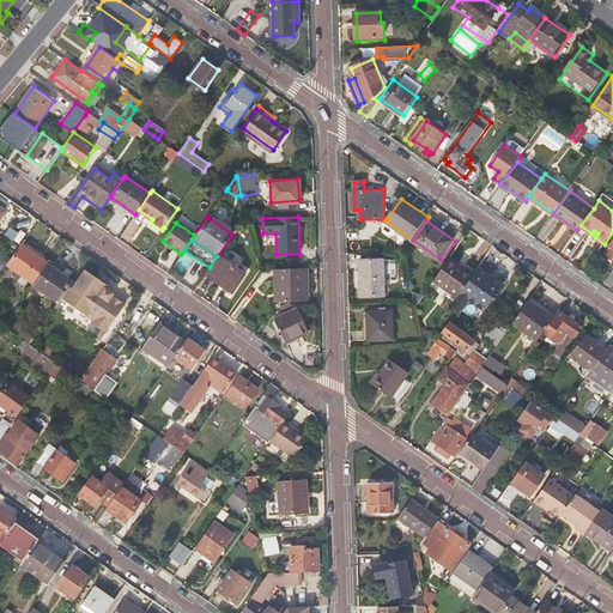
[(48,263),(22,244),(20,247),(6,267),(32,285),(34,283),(48,263)]
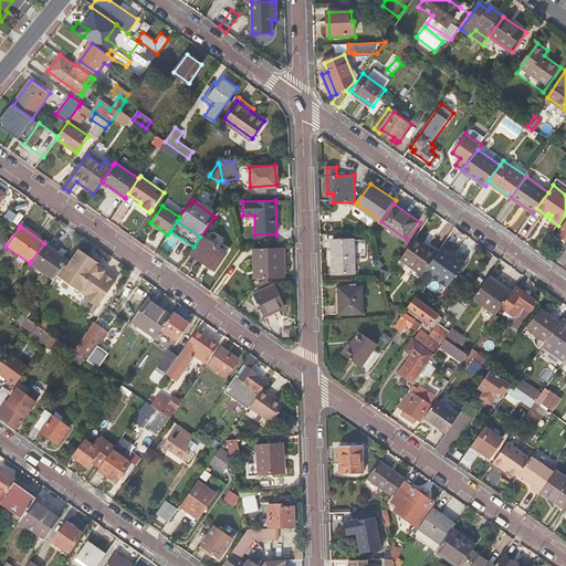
[(194,247),(189,253),(215,271),(227,253),(201,236),(200,237),(194,247)]
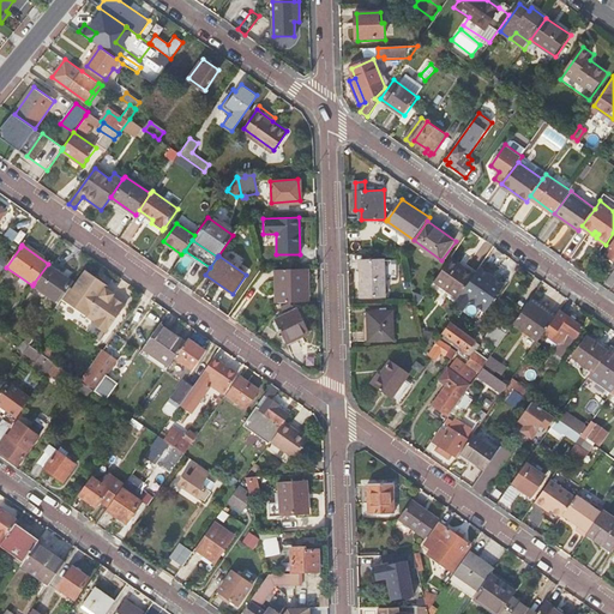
[(387,274),(397,274),(397,259),(387,259),(387,274)]
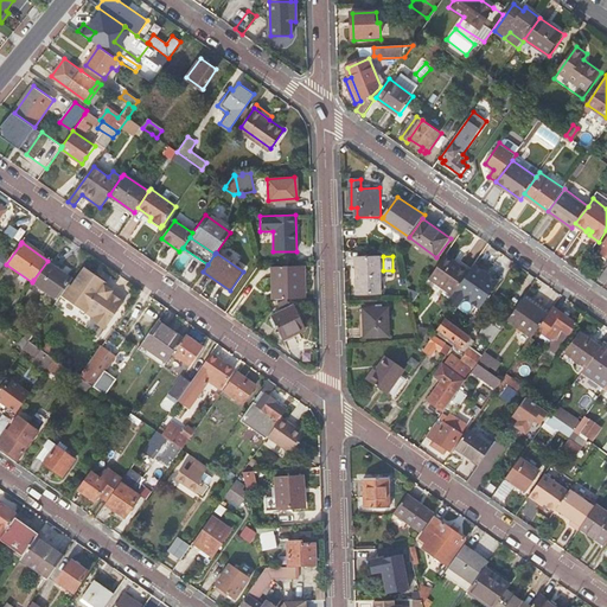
[(453,295),(470,273),(460,266),(459,267),(445,256),(430,279),(453,295)]
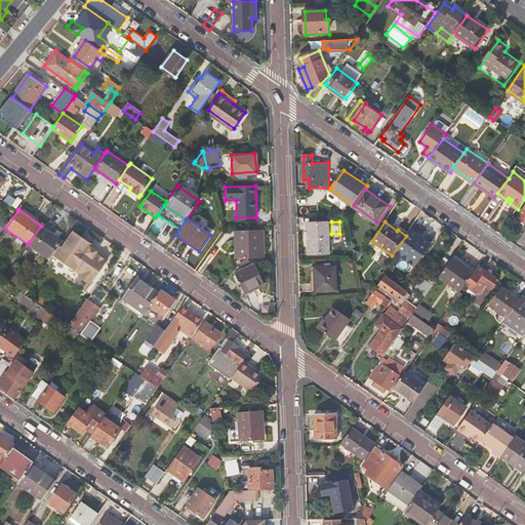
[(310,253),(330,253),(330,223),(309,224),(310,253)]
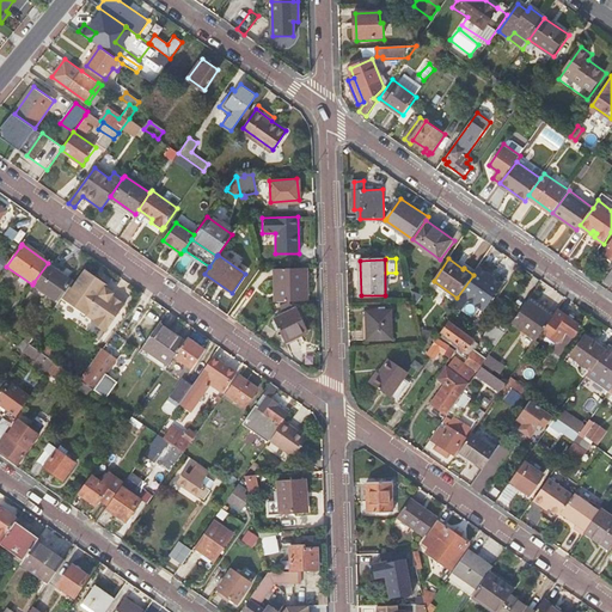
[(73,281),(48,263),(34,282),(59,301),(62,297),(68,287),(73,281)]
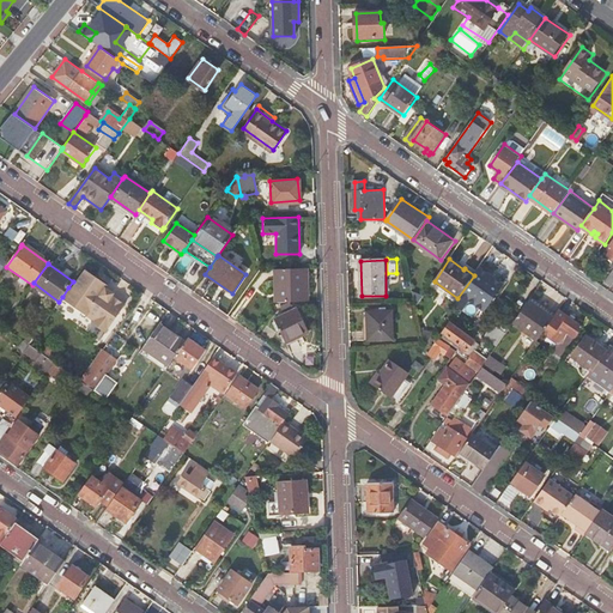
[(490,274),(480,267),(474,275),(457,298),(457,299),(466,305),(472,298),(487,309),(507,280),(492,271),(490,274)]
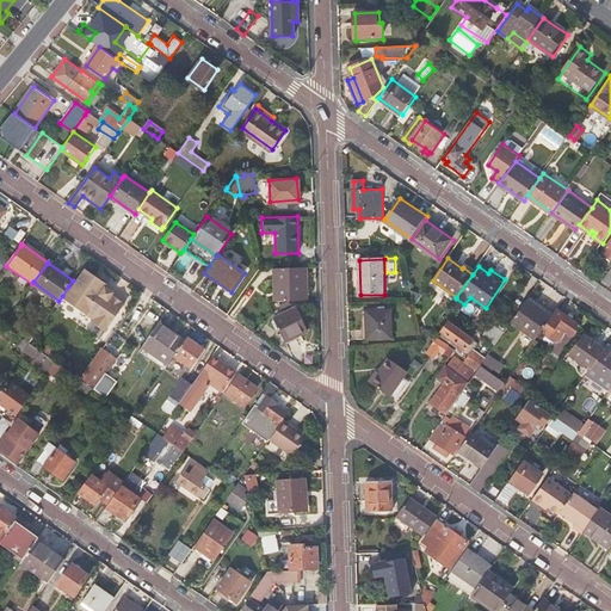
[(276,269),(276,302),(307,301),(307,295),(304,296),(303,267),(276,269)]
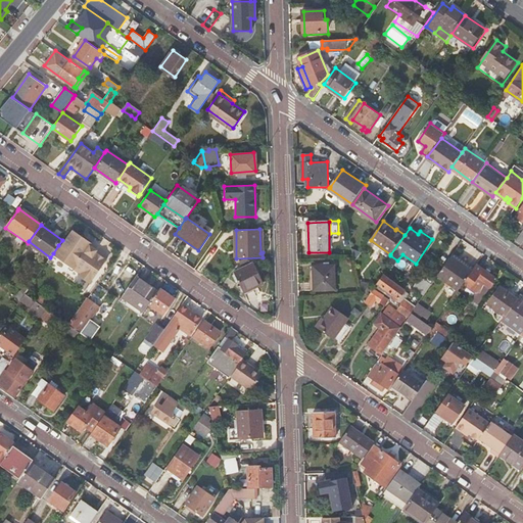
[(61,248),(58,245),(53,253),(75,269),(91,244),(73,232),(61,248)]
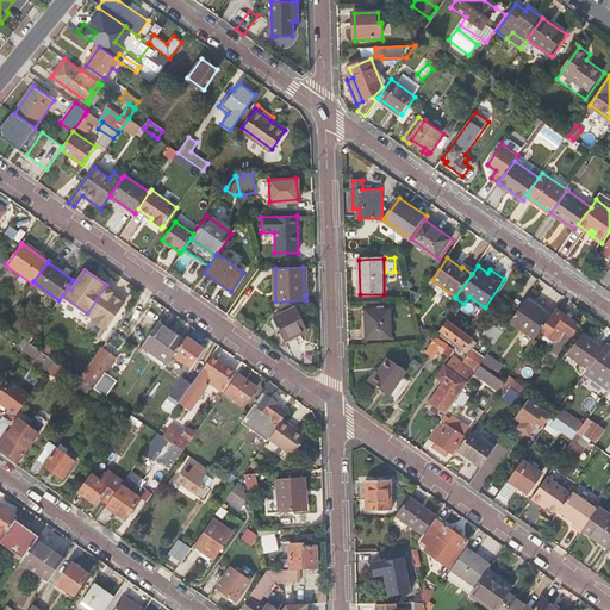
[(106,312),(117,298),(110,293),(100,307),(106,312)]
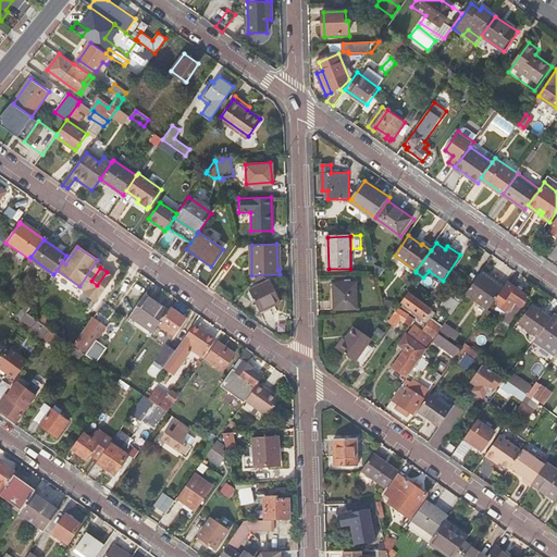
[(504,288),(506,285),(483,270),(481,272),(504,288)]
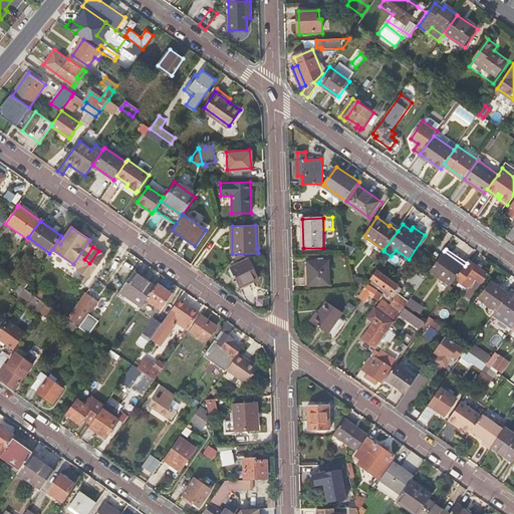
[(455,280),(465,266),(444,251),(430,271),(451,285),(455,280)]
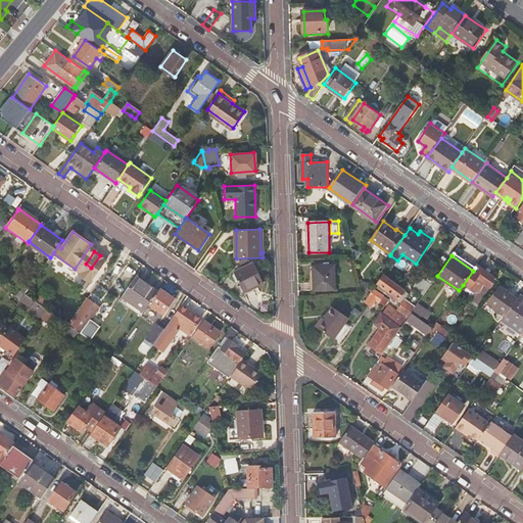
[(264,284),(254,264),(235,273),(243,290),(252,286),(253,288),(264,284)]
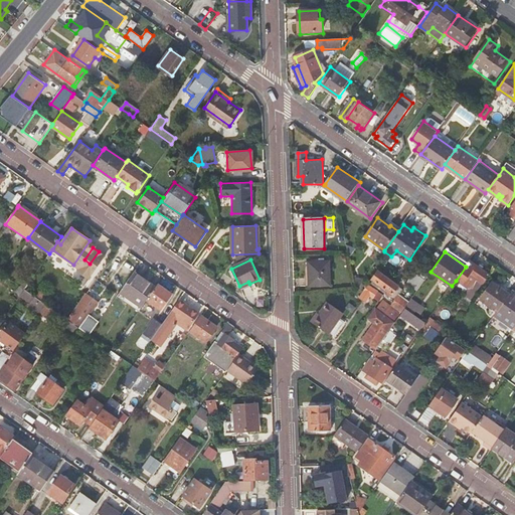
[(466,267),(456,281),(470,291),(465,298),(471,302),(490,275),(470,261),(468,264),(466,267)]
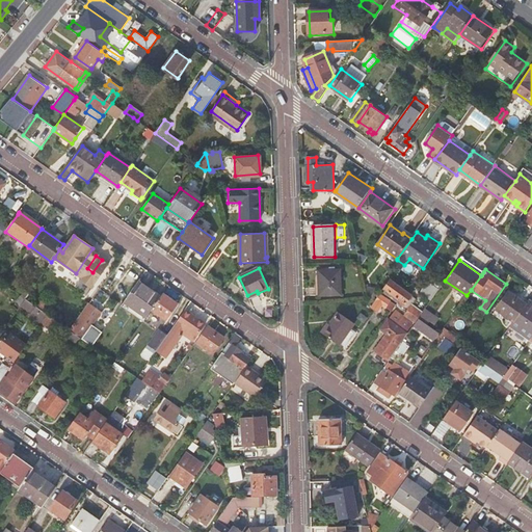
[(321,295),(343,294),(343,270),(320,271),(321,295)]
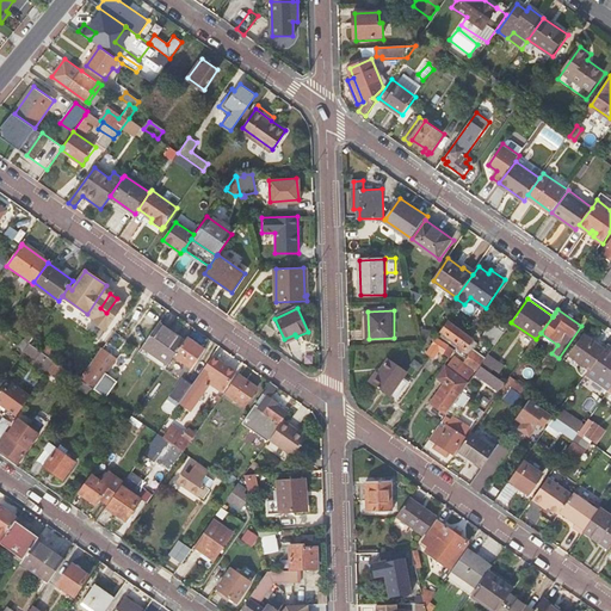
[(174,329),(161,320),(158,326),(171,335),(173,332),(174,329)]
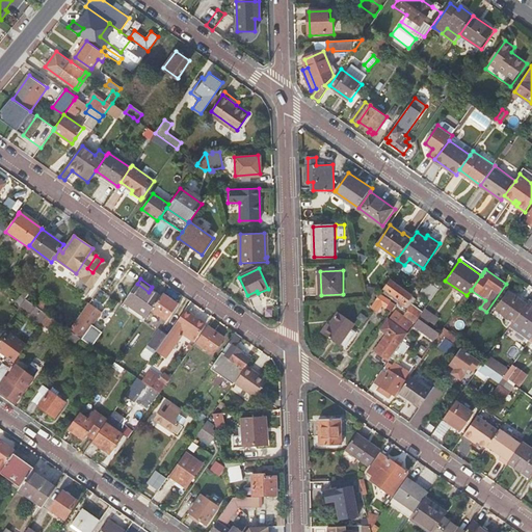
[(405,303),(411,295),(402,289),(404,286),(394,278),(386,290),(405,303)]
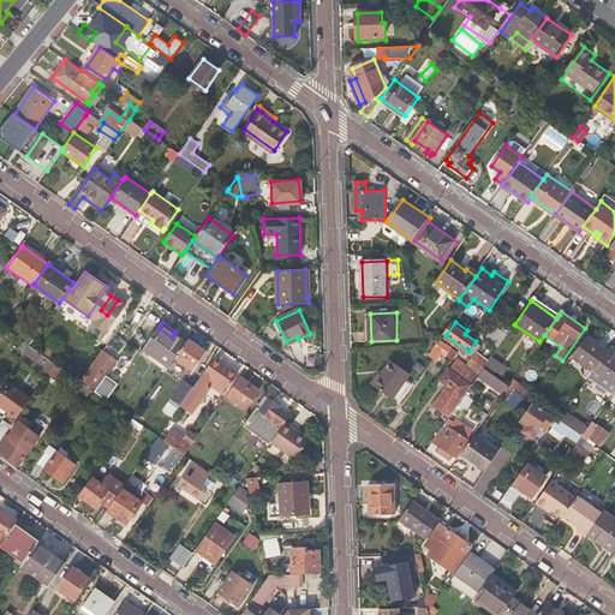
[(499,347),(508,333),(496,326),(487,339),(499,347)]
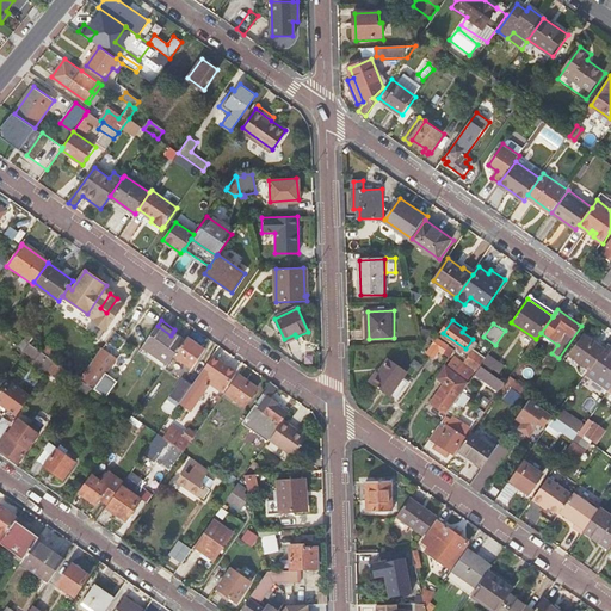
[(176,355),(185,340),(173,332),(171,335),(158,326),(143,345),(168,364),(176,355)]
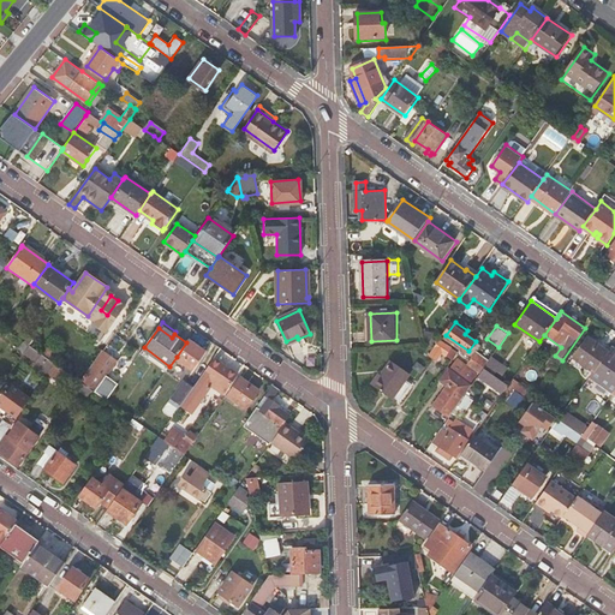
[(614,389),(614,348),(611,347),(608,352),(587,338),(574,358),(584,364),(595,371),(592,376),(614,392),(614,389)]
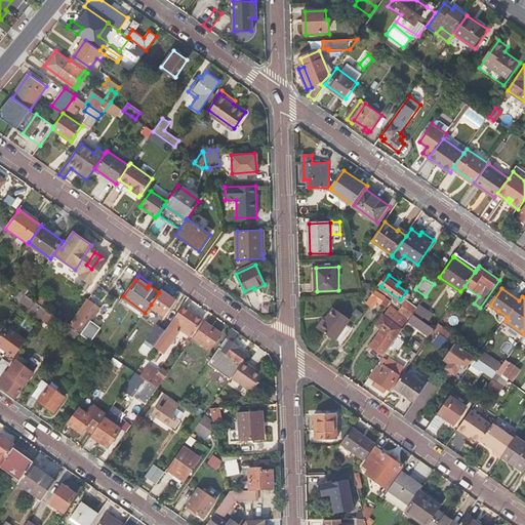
[(176,300),(161,289),(159,292),(151,305),(166,315),(176,300)]
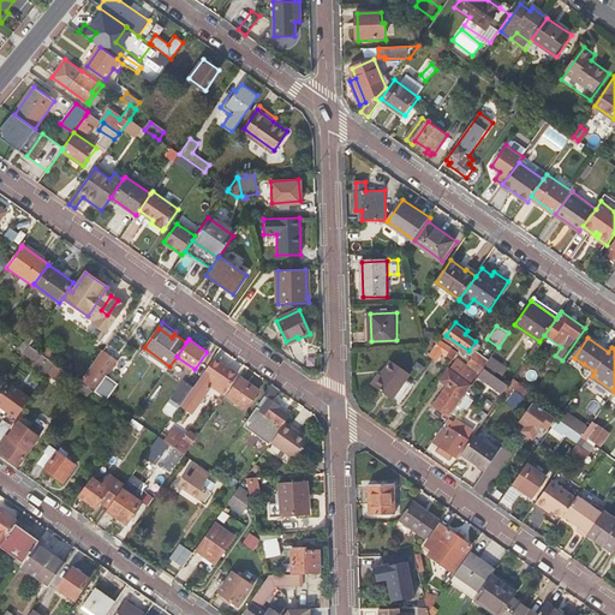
[(447,356),(452,348),(440,340),(429,356),(436,360),(442,352),(447,356)]
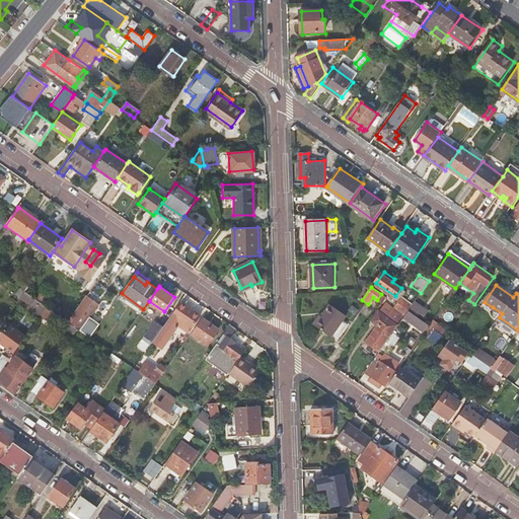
[(15,293),(21,297),(25,291),(19,288),(15,293)]
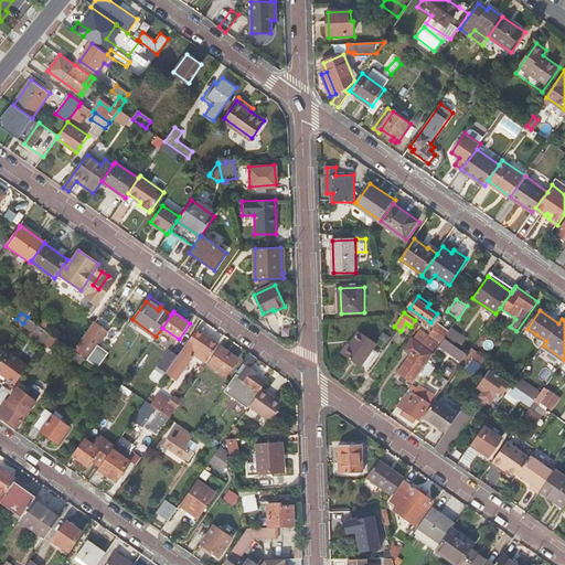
[(430,322),(428,327),(434,330),(438,326),(443,318),(437,313),(430,322)]
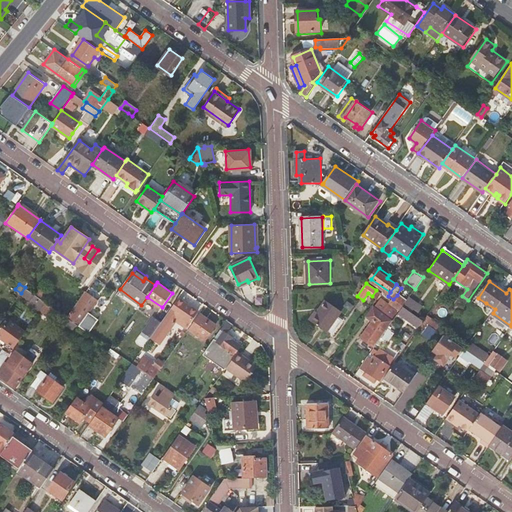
[(25,287),(21,293),(27,298),(31,292),(25,287)]
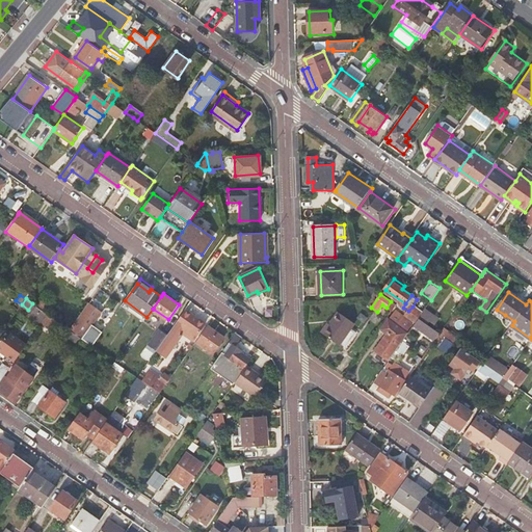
[(36,307),(48,315),(52,310),(40,302),(36,307)]
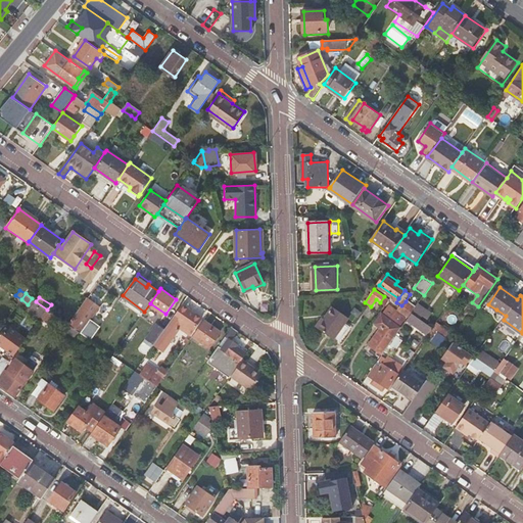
[(34,311),(42,317),(47,310),(36,301),(34,304),(36,306),(34,311)]
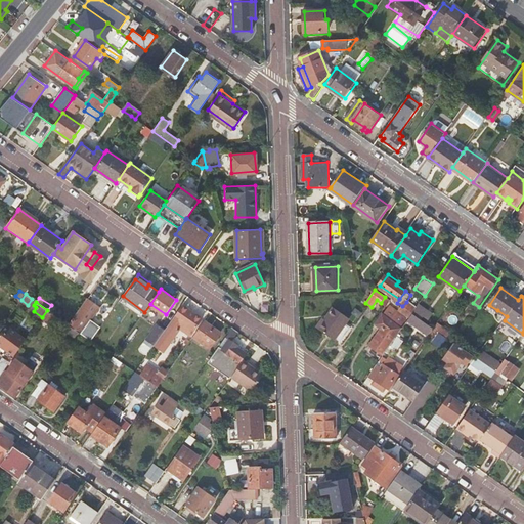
[(402,306),(412,313),(417,308),(406,302),(402,306)]
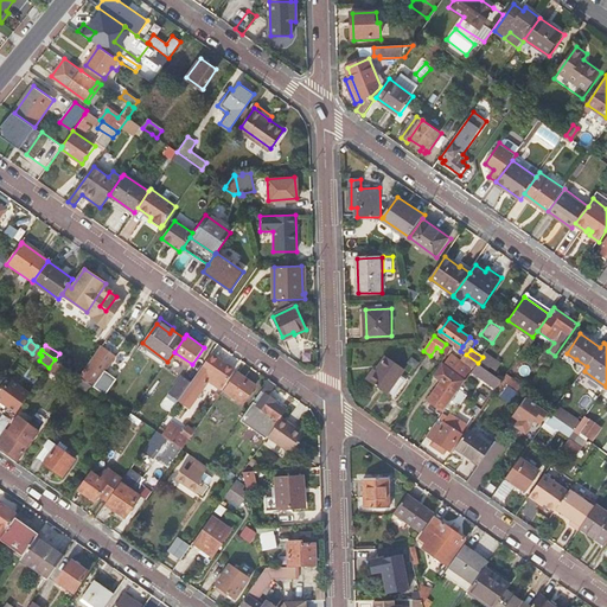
[(234,370),(210,353),(190,382),(181,395),(178,400),(189,407),(215,371),(217,374),(212,379),(222,387),(234,370)]
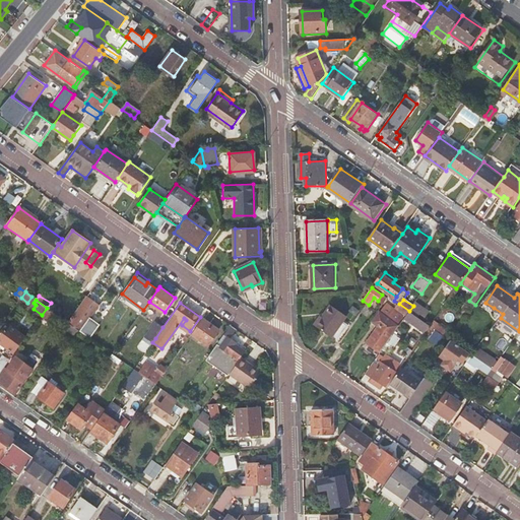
[(494,308),(485,303),(483,307),(491,312),(494,308)]
